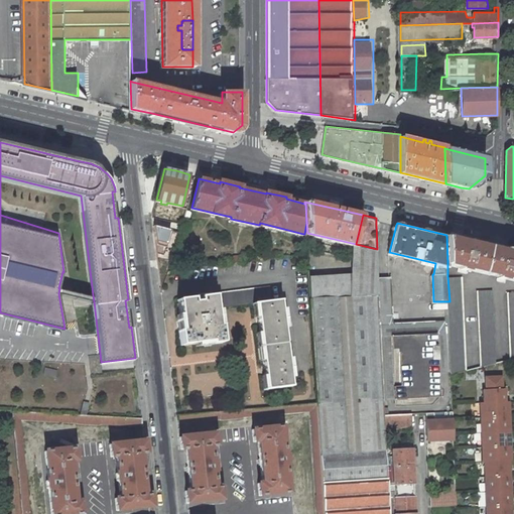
[(513,251),(446,235),(447,262),(462,266),(461,267),(468,269),(468,267),(499,275),(498,276),(505,277),(505,276),(513,278),(513,251)]
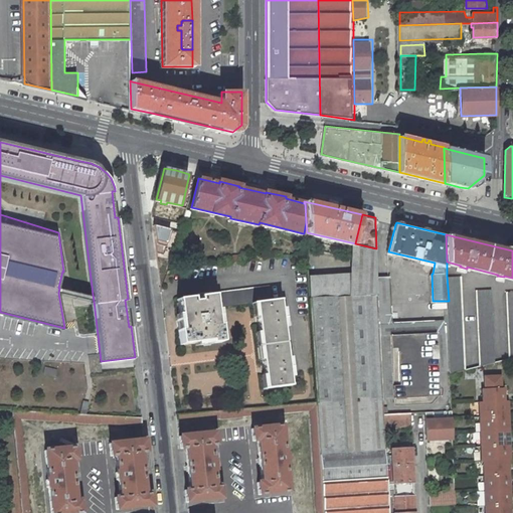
[(352,272),(351,295),(379,294),(378,278),(376,248),(355,243),(353,252),(352,272)]
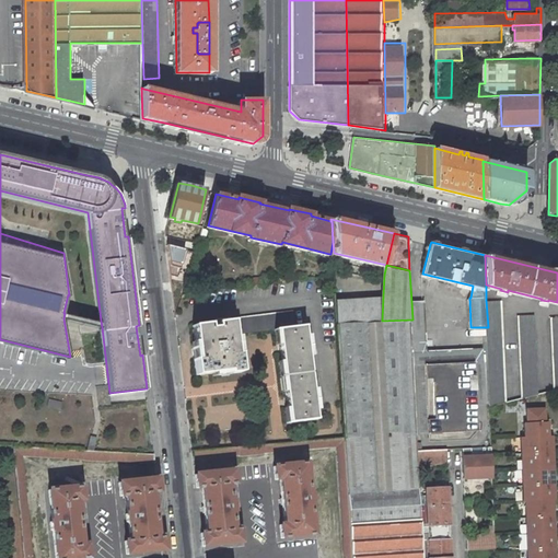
[(383,295),(337,299),(339,324),(382,321),(383,295)]
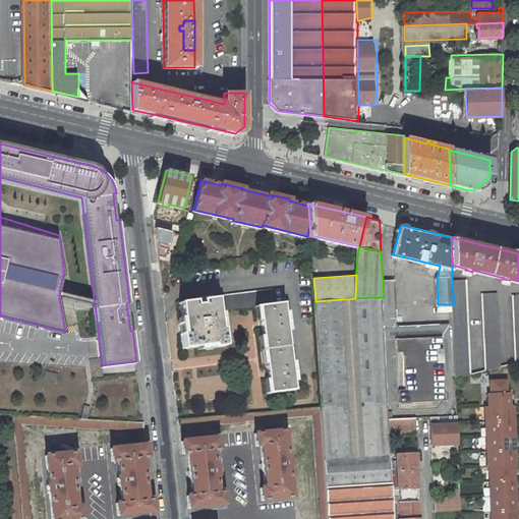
[(467,278),(452,279),(454,304),(457,377),(471,372),(467,278)]
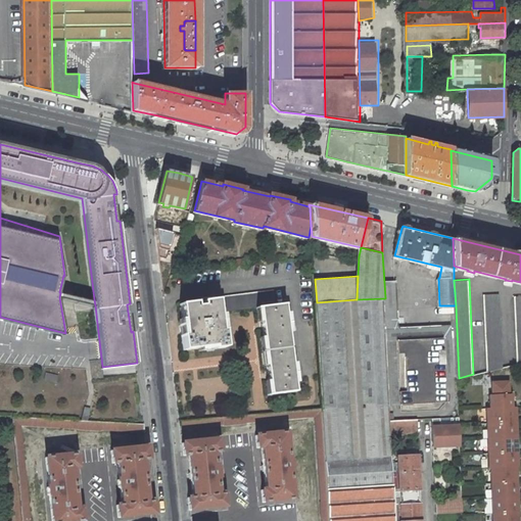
[(395,281),(384,282),(385,298),(385,308),(396,308),(395,281)]
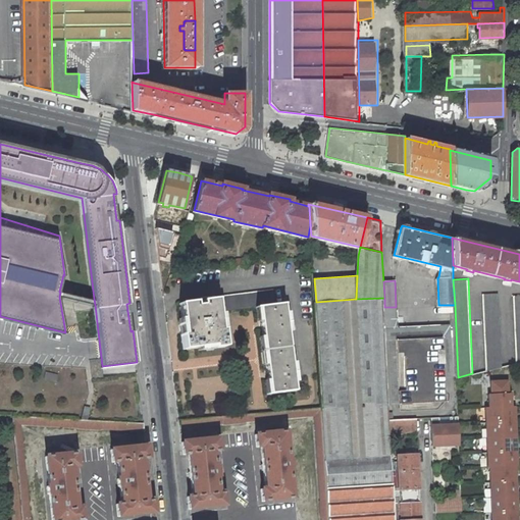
[(275,288),(218,296),(218,298),(203,300),(204,304),(197,305),(197,300),(182,302),(186,332),(183,332),(185,348),(215,344),(215,347),(227,345),(224,327),(222,327),(220,310),(260,305),(271,393),(297,388),(295,374),(298,374),(297,366),(294,366),(289,324),(291,324),(290,316),(288,316),(286,302),(277,303),(275,288)]
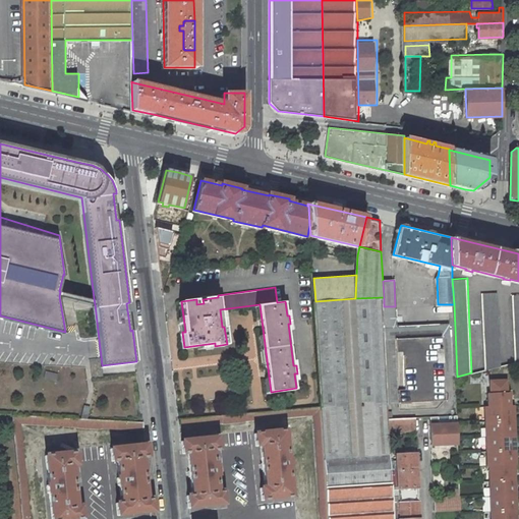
[(60,291),(59,296),(95,304),(94,298),(60,291)]
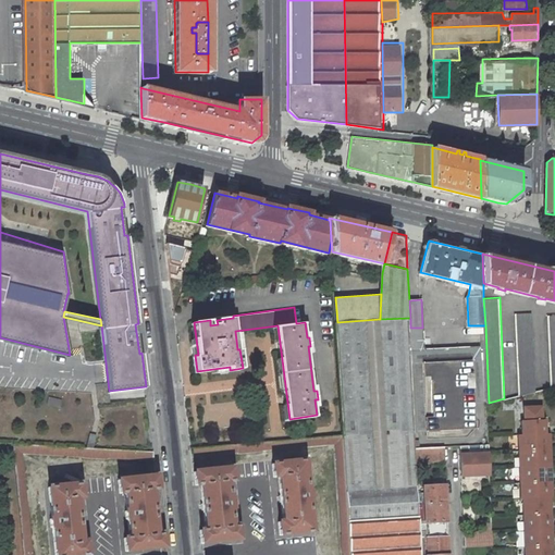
[(517,312),(520,395),(537,391),(533,311),(517,312)]
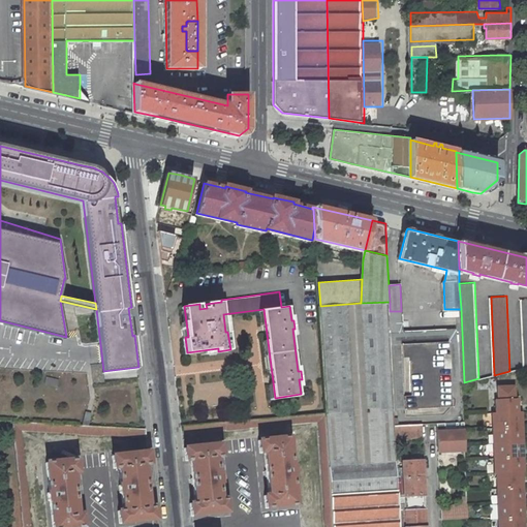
[(327,411),(332,493),(399,488),(398,477),(398,466),(397,460),(396,437),(395,424),(395,416),(395,408),(392,344),(390,311),(390,302),(361,303),(320,306),(327,411)]
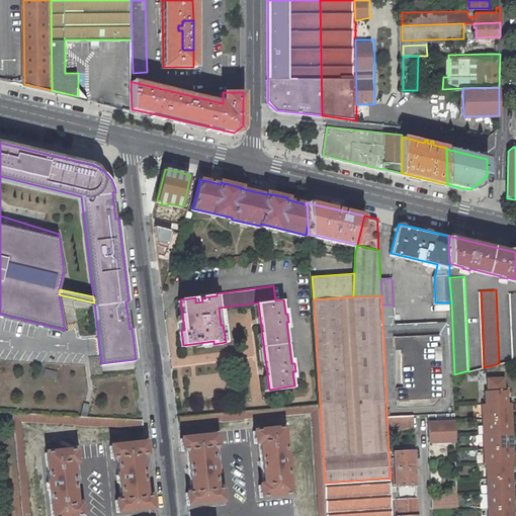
[(393,305),(381,305),(383,337),(439,334),(441,371),(450,371),(448,321),(394,324),(393,305)]
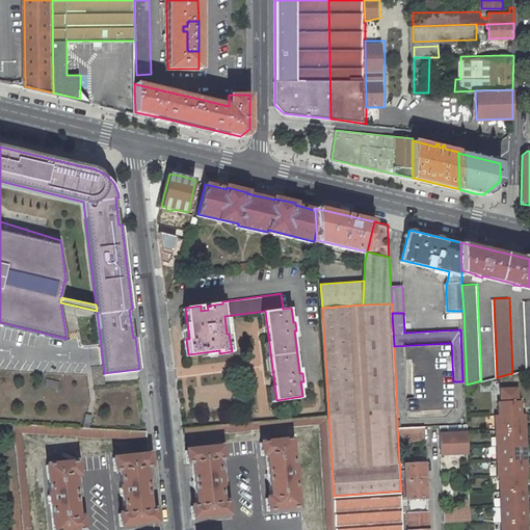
[(451,343),(394,346),(397,411),(442,408),(454,395),(453,381),(451,343)]
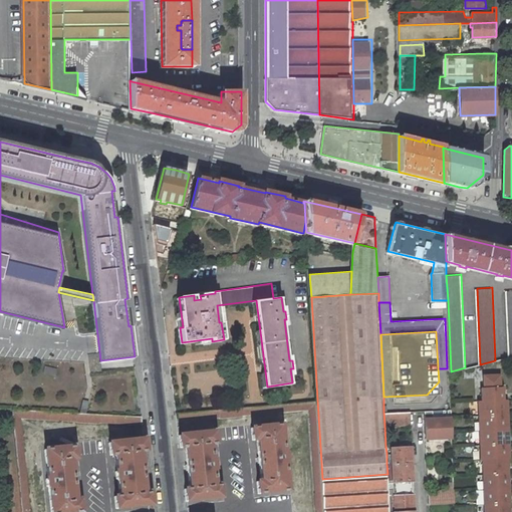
[(57,374),(58,366),(46,364),(45,372),(57,374)]
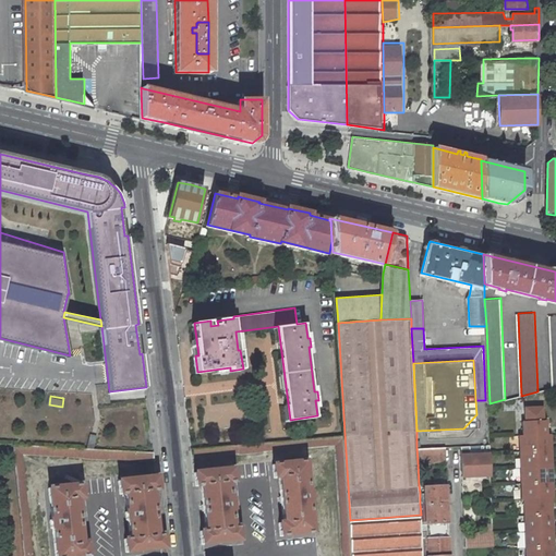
[(555,555),(553,497),(555,497),(554,488),(550,488),(548,472),(554,472),(553,457),(548,457),(547,440),(552,440),(552,433),(547,433),(545,433),(544,422),(544,406),(527,407),(528,420),(524,420),(526,434),(521,434),(524,498),(527,498),(529,555),(555,555)]
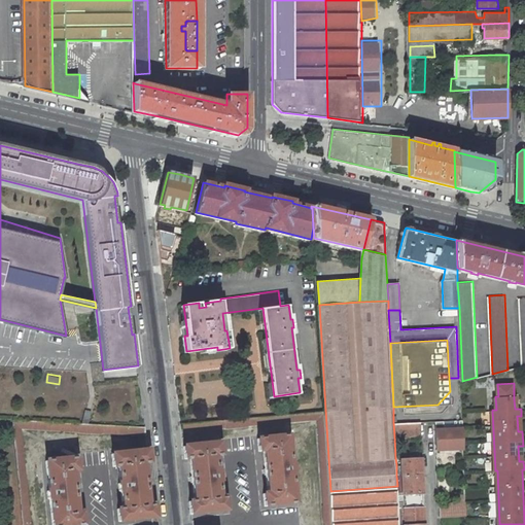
[(450,391),(438,405),(451,405),(450,391)]
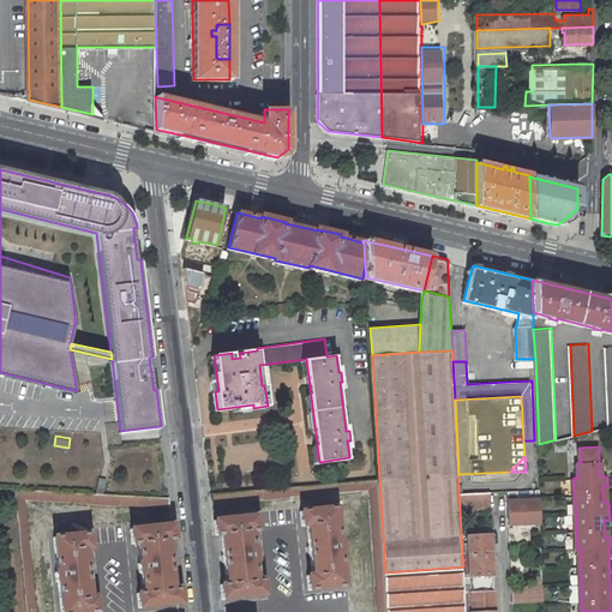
[(101,475),(96,492),(103,492),(107,478),(101,475)]
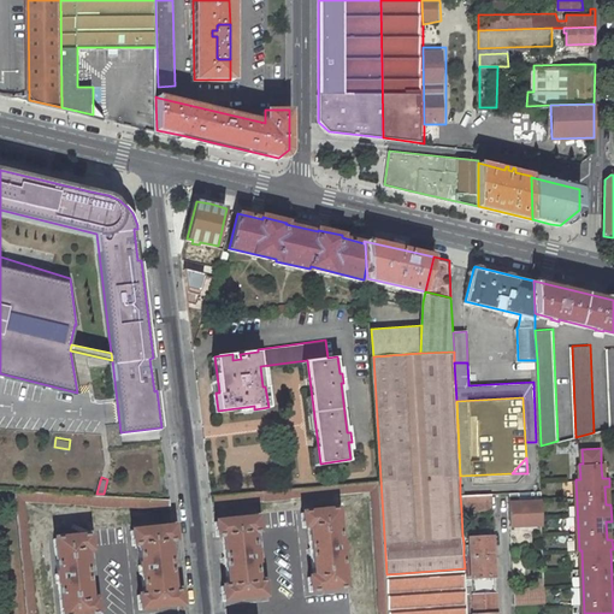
[(291,496),(373,489),(379,590),(381,609),(381,613),(389,613),(387,574),(381,479),(213,494),(214,502),(266,499),(266,500),(291,497),(291,496)]
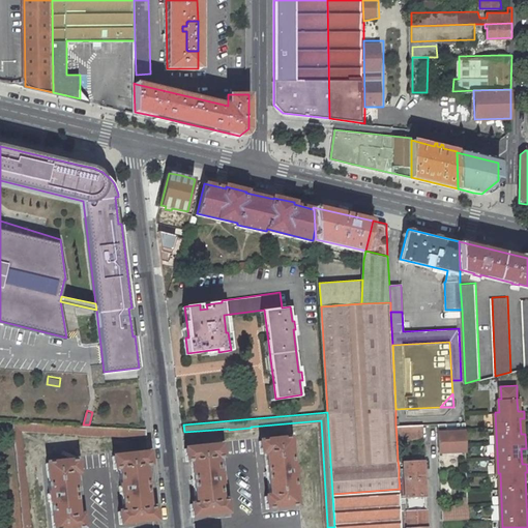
[(13,420),(24,527),(32,527),(23,430),(82,433),(104,434),(148,436),(148,428),(89,424),(83,424),(13,420)]
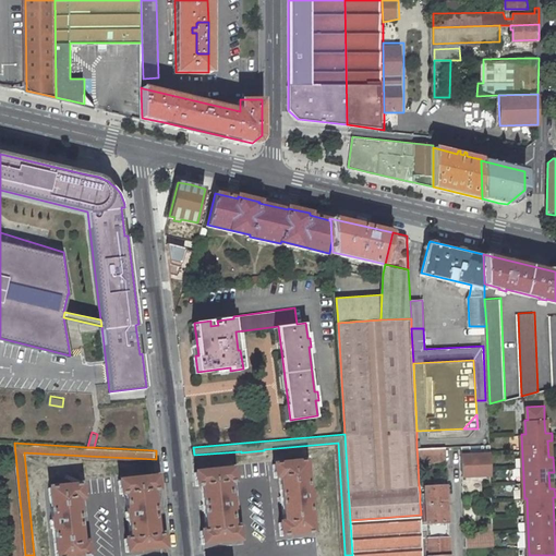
[(491,444),(462,445),(462,454),(463,475),(492,474),(491,444)]
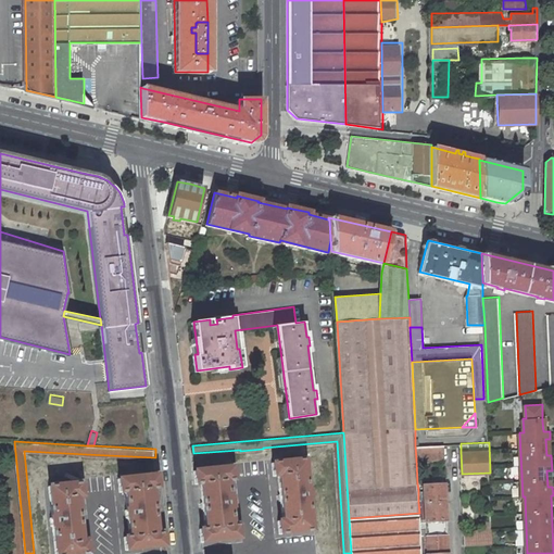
[(420,445),(415,445),(416,460),(444,457),(443,444),(420,445)]
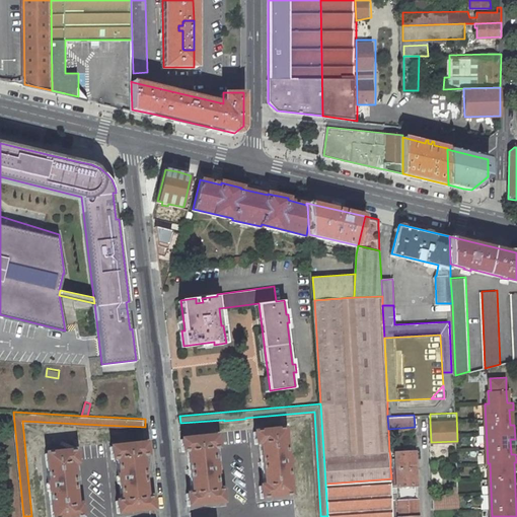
[(256,443),(261,442),(266,484),(262,485),(261,485),(262,497),(263,497),(291,494),(292,494),(289,464),(290,464),(289,457),(289,456),(288,456),(285,428),(284,427),(255,430),(255,431),(256,442),(256,443)]
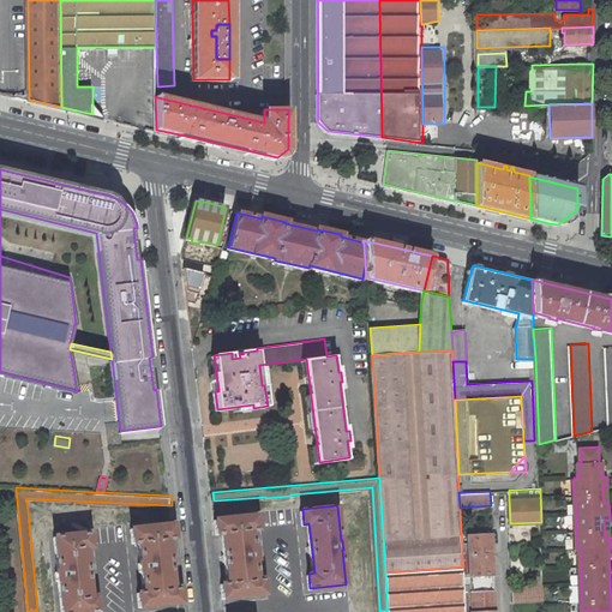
[(258,528),(257,515),(256,514),(217,519),(216,519),(219,533),(225,533),(229,582),(223,582),(223,583),(225,597),(226,598),(264,593),(263,579),(257,579),(255,559),(256,559),(257,558),(256,550),(255,550),(253,550),(252,529),(257,529),(258,528)]
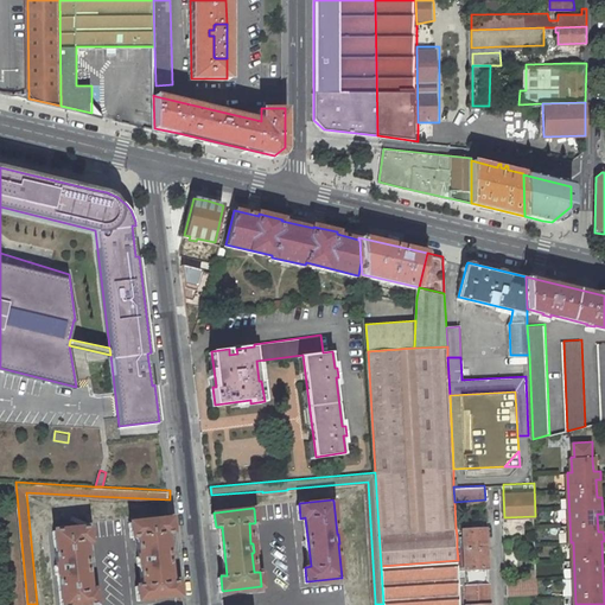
[(170,517),(132,521),(133,535),(139,535),(141,554),(140,554),(139,555),(140,564),(141,564),(142,564),(144,584),(139,584),(138,585),(140,598),(140,599),(178,594),(179,594),(178,580),(177,580),(171,581),(166,533),(170,532),(172,532),(171,517),(170,517)]
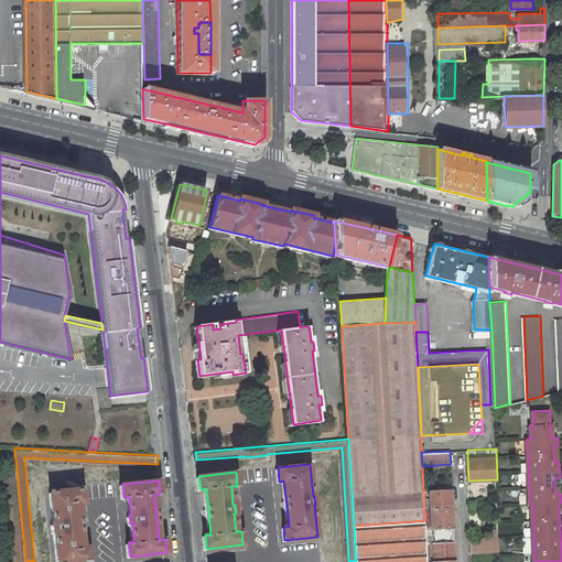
[(88,547),(84,548),(79,503),(84,501),(83,488),(51,490),(51,492),(54,523),(53,523),(53,531),(54,532),(55,532),(57,561),(75,561),(90,561),(90,560),(89,548),(88,547)]
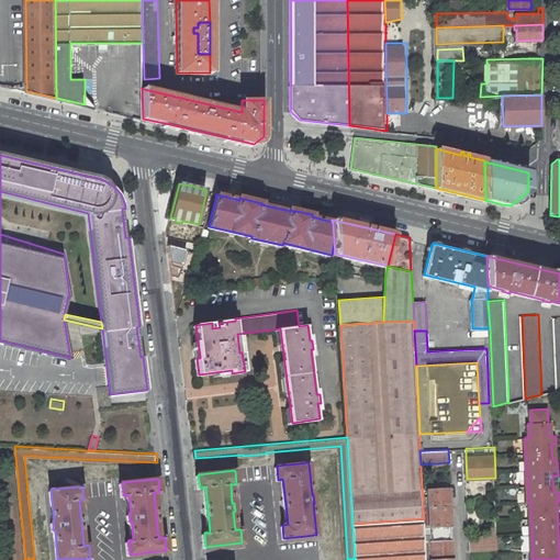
[(423,495),(423,507),(429,507),(451,506),(450,488),(429,489),(429,495),(423,495)]
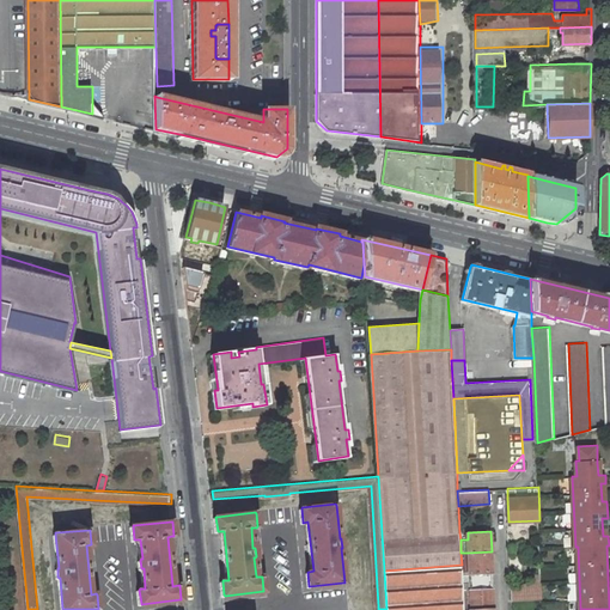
[(468,553),(461,553),(462,565),(464,609),(470,609),(494,608),(493,572),(492,551),(468,553)]
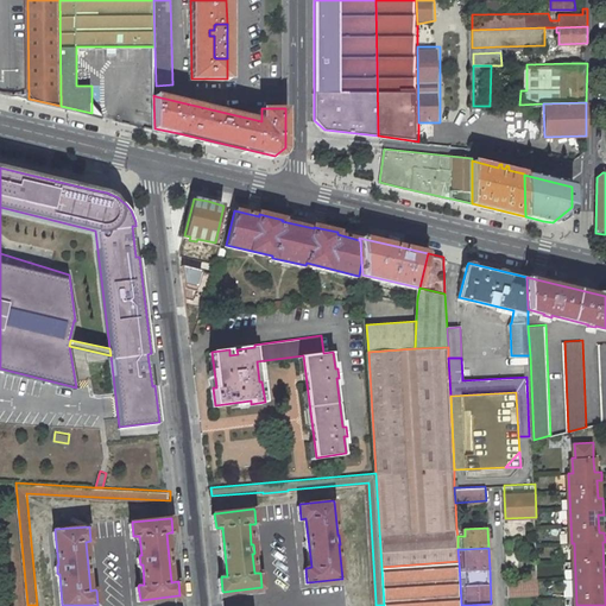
[(459,561),(382,567),(384,605),(461,605),(459,561)]
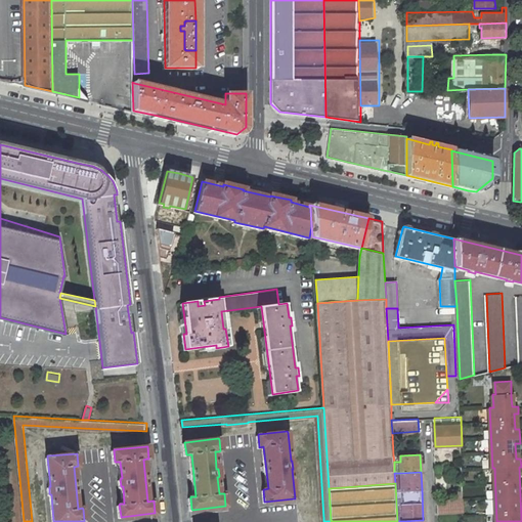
[(464,497),(438,498),(438,513),(465,512),(464,497)]
